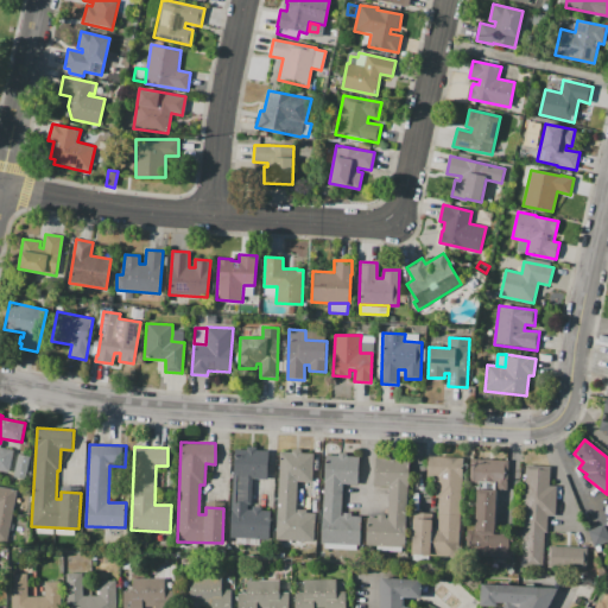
[(0,448),(16,451),(12,473),(0,469),(0,448)]
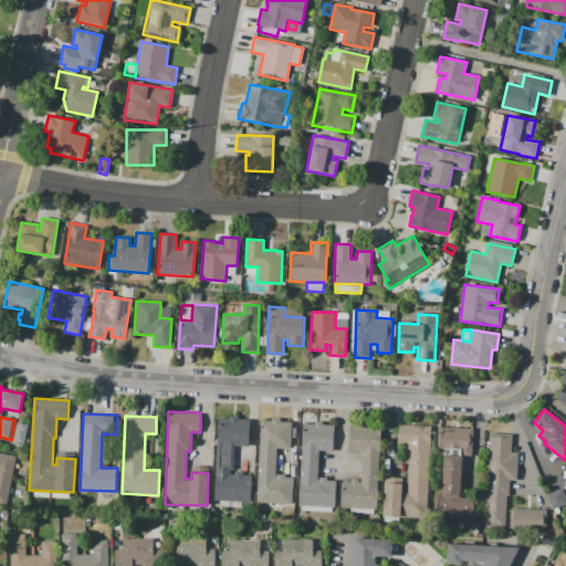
[(215,499),(218,418),(250,419),(249,447),(234,446),(233,470),(231,470),(231,474),(234,474),(234,471),(244,471),(244,474),(252,475),(251,501),(215,499)]
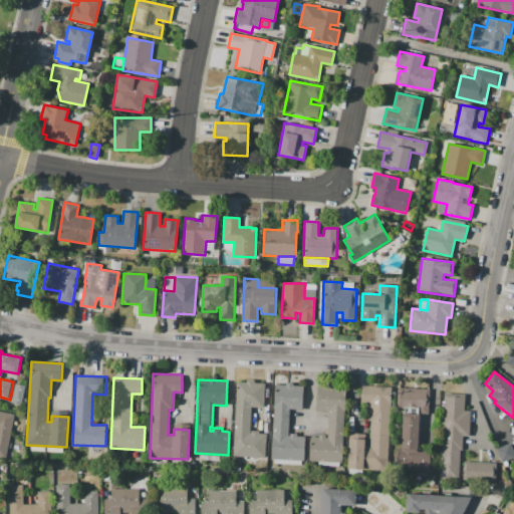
[(266,458),(234,457),(237,381),(247,382),(247,379),(255,379),(255,382),(265,383),(264,409),(251,408),(250,433),(251,433),(251,431),(259,431),(259,434),(267,434),(266,458)]
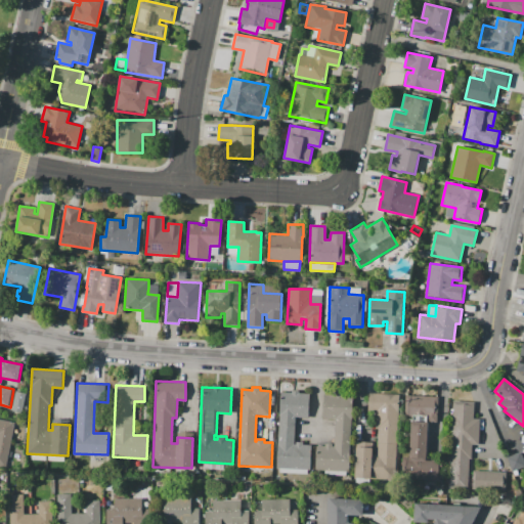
[(310,469),(277,467),(280,392),(292,392),(292,390),(299,390),(299,393),(309,393),(308,418),(295,417),(294,444),(296,444),(296,442),(303,442),(303,444),(311,445),(310,469)]
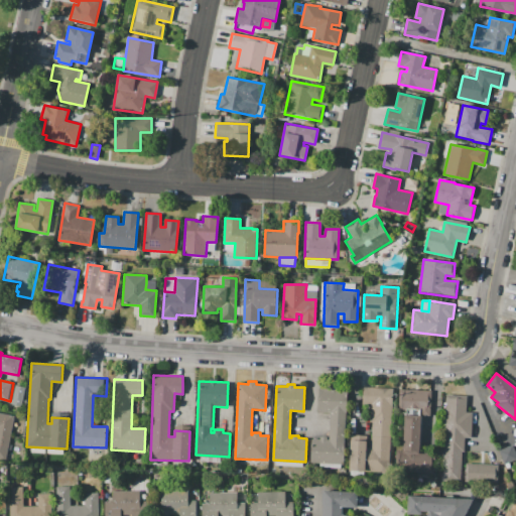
[(15,385),(25,388),(21,406),(11,404),(15,385)]
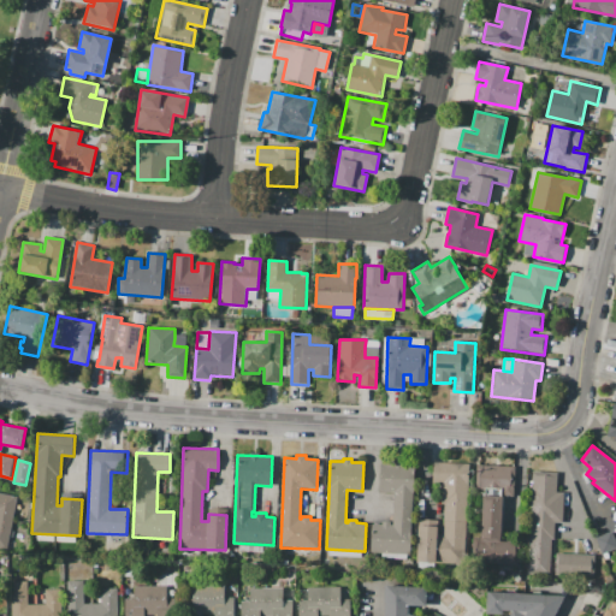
[(371,552),(372,523),(381,525),(381,521),(391,521),(391,525),(392,525),(394,492),(379,492),(380,463),(394,465),(394,461),(403,462),(403,465),(413,466),(410,554),(371,552)]
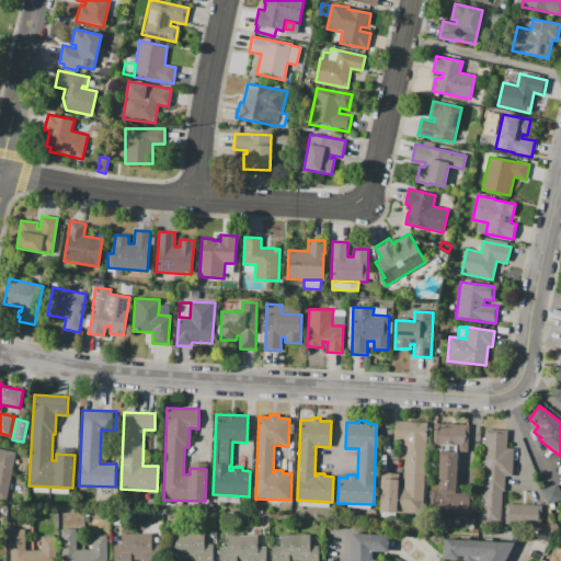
[(395,421),(428,422),(424,515),(396,514),(379,513),(381,479),(390,479),(399,480),(399,485),(404,487),(405,458),(400,458),(400,441),(393,439),(395,421)]
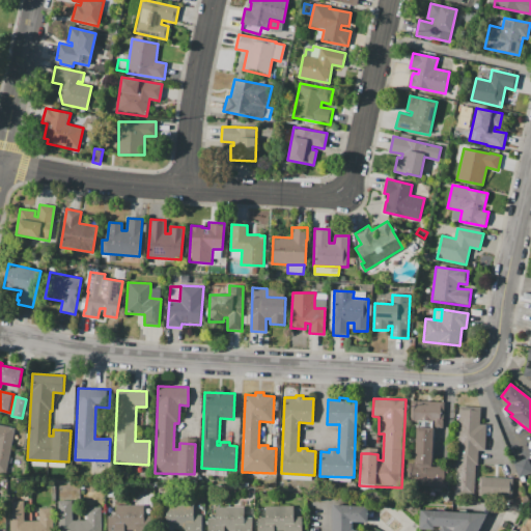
[(410,400),(444,402),(443,421),(442,421),(442,427),(432,427),(432,421),(419,420),(419,425),(409,425),(410,400)]
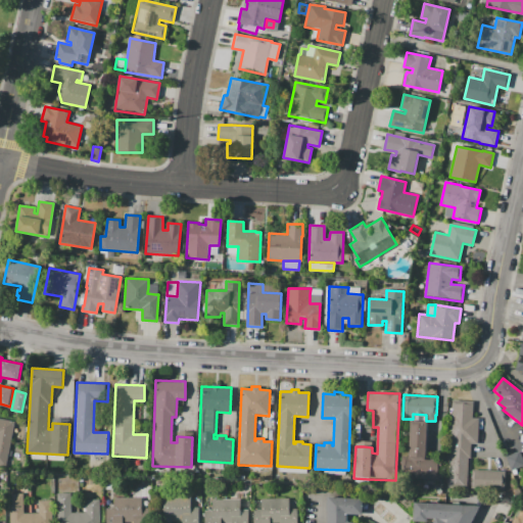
[(453,399),(473,401),(472,417),(478,417),(477,443),(471,443),(468,488),(447,487),(453,399)]
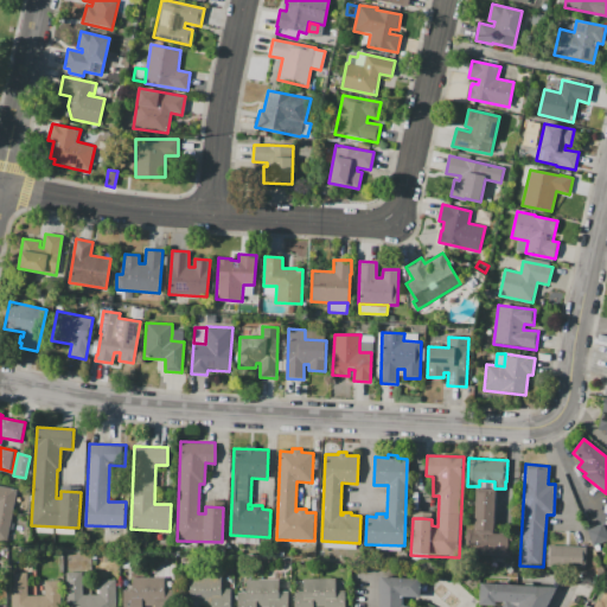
[(0,485),(18,490),(7,542),(0,540),(0,485)]
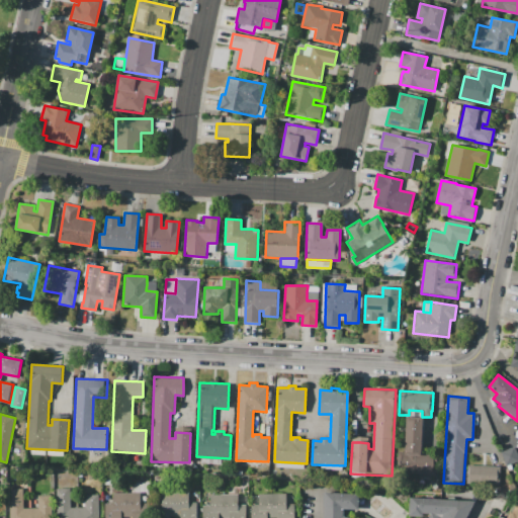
[(407,417),(423,417),(421,453),(436,454),(435,476),(404,475),(407,417)]
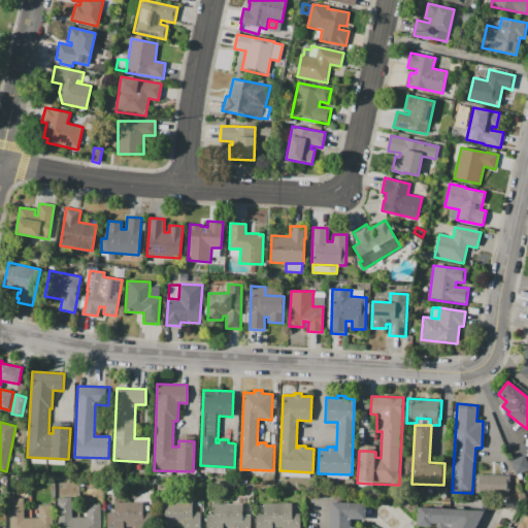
[(510,461),(524,456),(527,466),(527,469),(516,474),(510,461)]
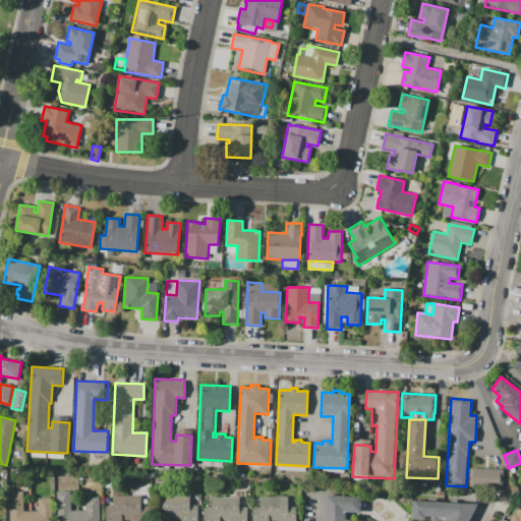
[(470,468),(504,469),(503,488),(469,486),(470,468)]
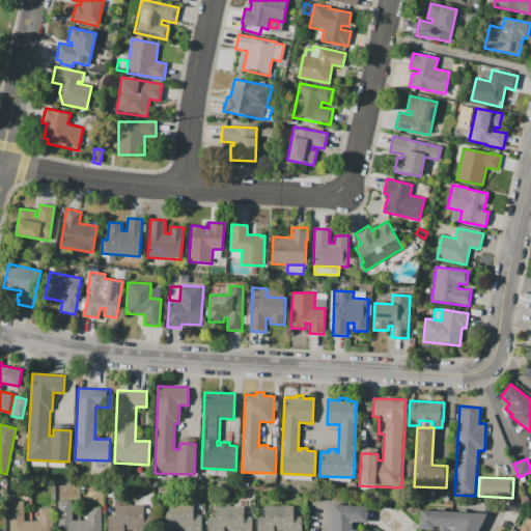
[(79,530),(57,530),(58,500),(72,500),(72,520),(80,520),(79,530)]
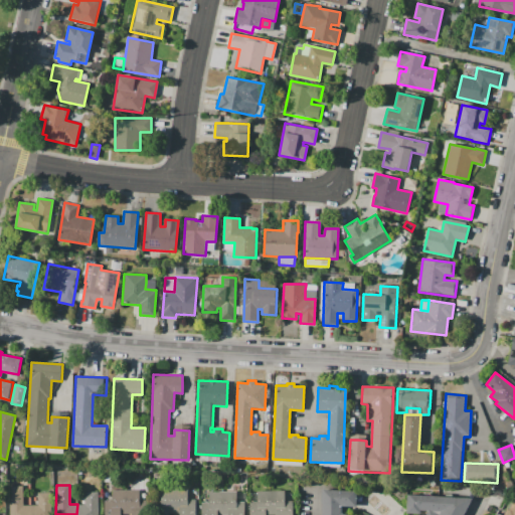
[(30,514),(9,514),(9,486),(23,486),(22,505),(30,505),(30,514)]
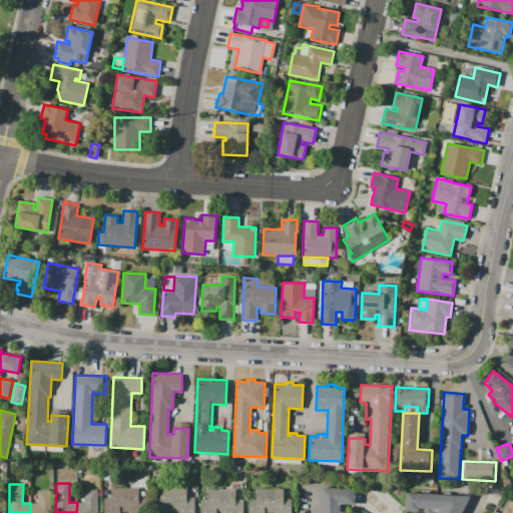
[(406,493),(470,496),(461,512),(320,512),(320,487),(356,488),(355,505),(338,504),(338,510),(347,512),(423,512),(425,509),(420,509),(420,512),(405,511),(406,493)]
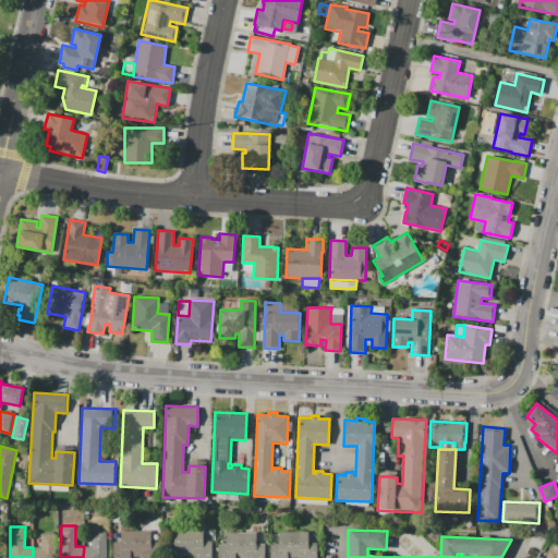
[(137,531),(136,557),(131,557),(113,557),(113,543),(121,543),(121,531),(137,531)]
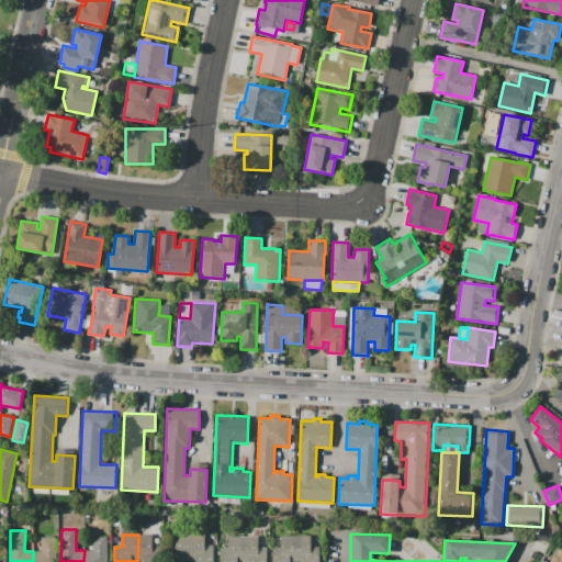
[(138,535),(154,535),(154,546),(160,546),(160,561),(144,561),(137,561),(138,535)]
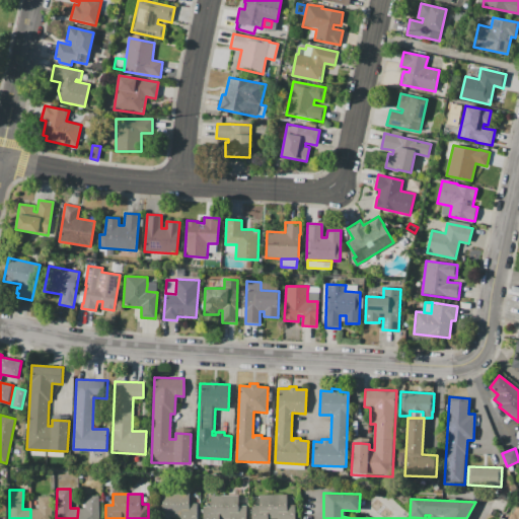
[(171,518),(153,518),(153,495),(176,496),(175,518),(171,518)]
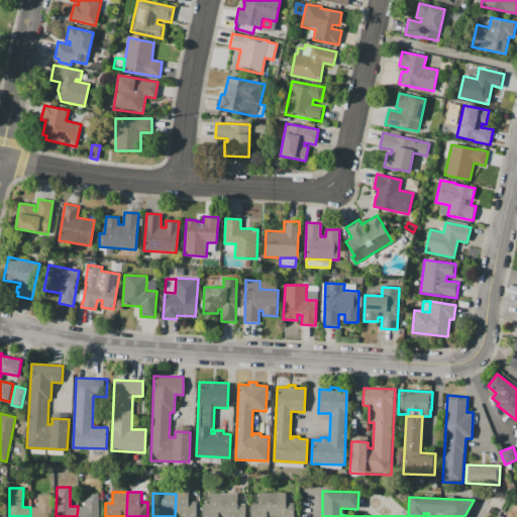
[(224,494),(224,516),(202,516),(203,504),(209,504),(209,493),(224,494)]
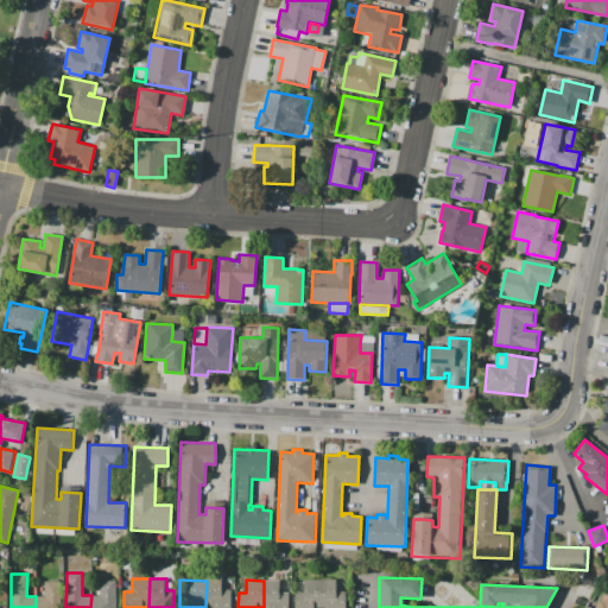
[(321,580),(321,607),(296,607),(296,593),(304,593),(304,580),(321,580)]
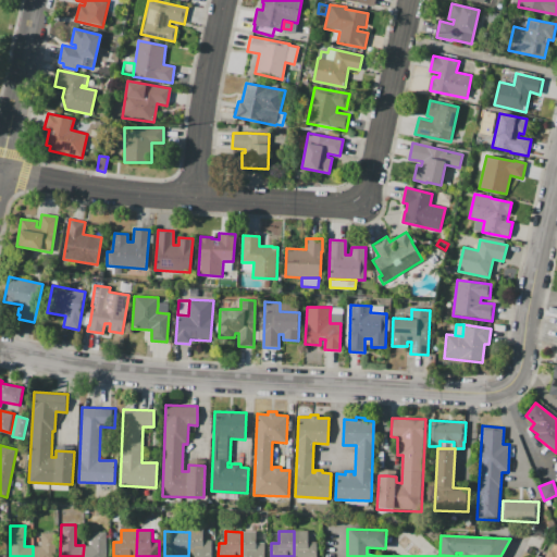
[(294,556),(294,531),(308,531),(308,542),(317,542),(317,556),(294,556)]
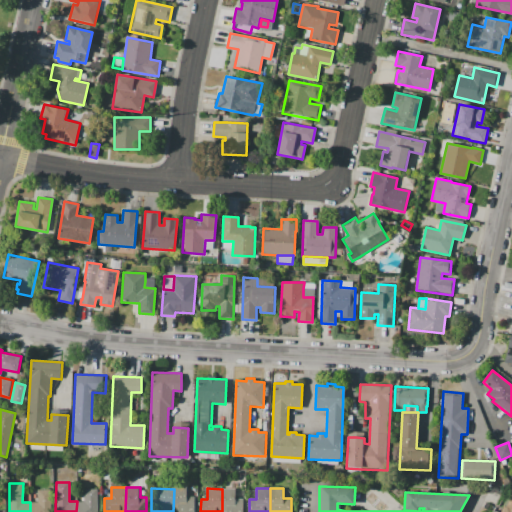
[(76,511),(77,501),(84,502),(84,489),(98,489),(98,511),(76,511)]
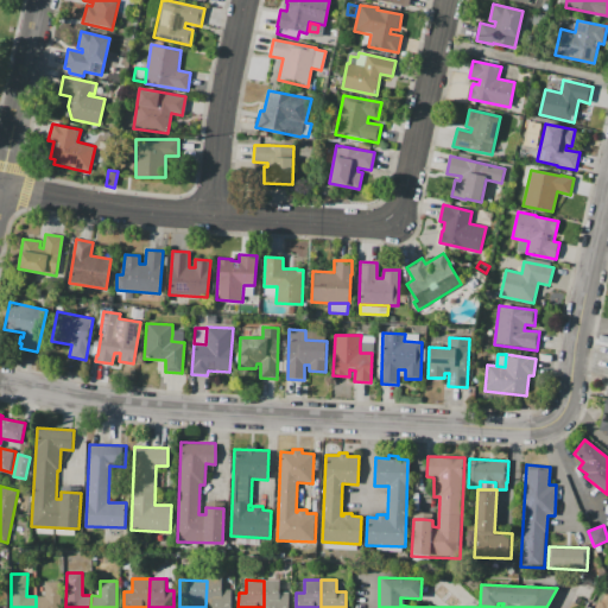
[(207,581),(232,581),(230,607),(211,607),(206,607),(207,581)]
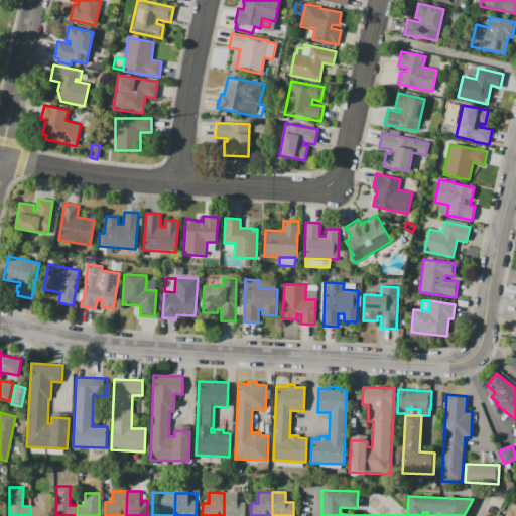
[(224,515),(224,493),(237,493),(237,502),(245,502),(245,515),(224,515)]
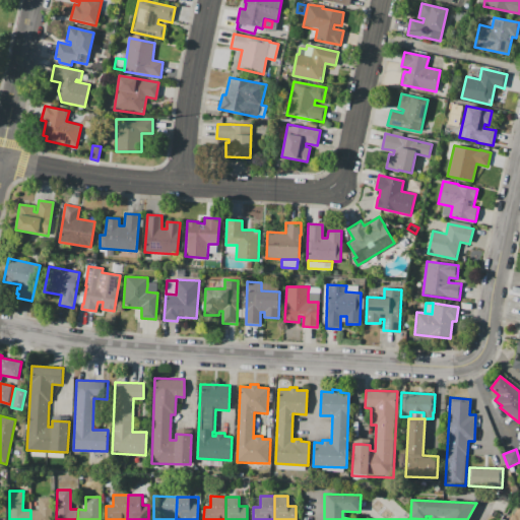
[(30,519),(30,510),(39,510),(39,498),(52,498),(51,519),(30,519)]
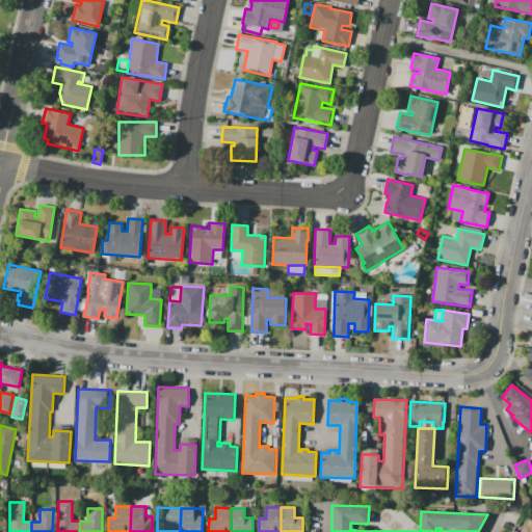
[(531,517),(531,531),(512,531),(513,530),(517,531),(520,531),(524,525),(526,526),(531,517)]
